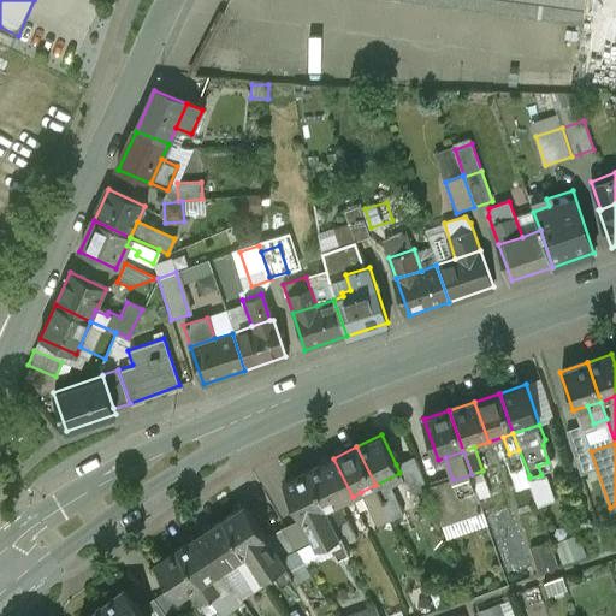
[(414,457),(396,465),(400,473),(403,479),(407,478),(414,492),(426,487),(414,457)]
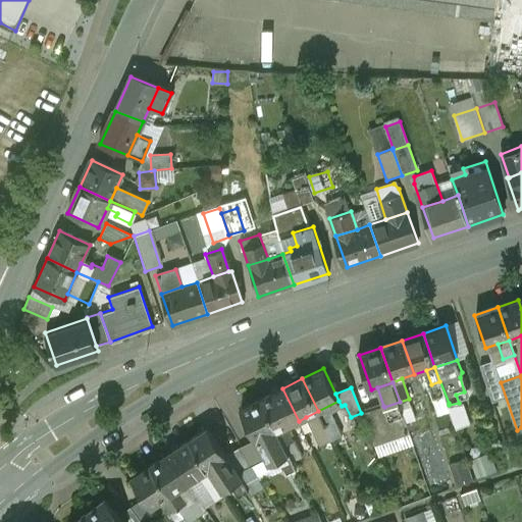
[(282,388),(262,399),(278,431),(286,427),(299,421),(282,388)]
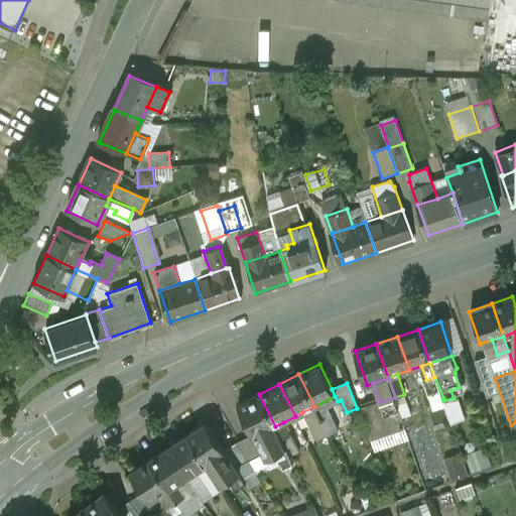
[(259,394),(239,405),(255,436),(266,431),(275,426),(259,394)]
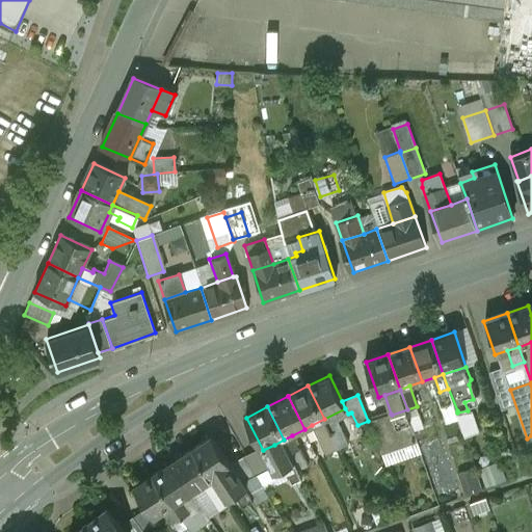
[(349,442),(338,419),(348,414),(345,408),(324,419),(339,448),(349,442)]
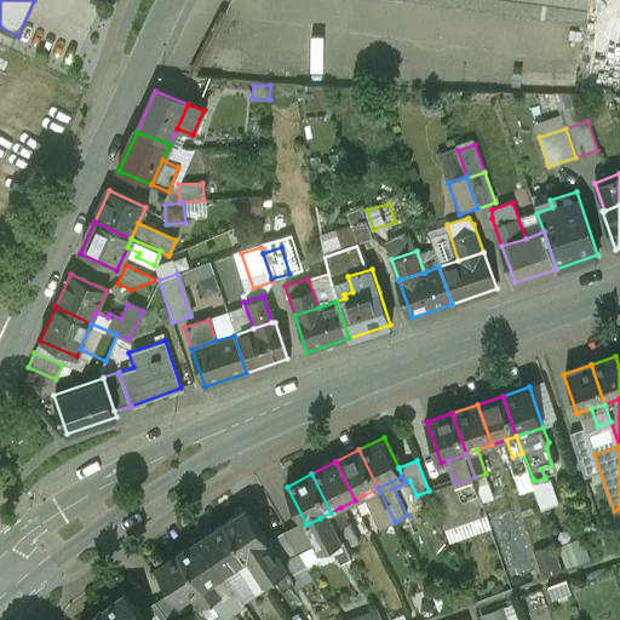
[(475,477),(457,483),(455,482),(430,492),(446,529),(487,515),(477,486),(475,477)]
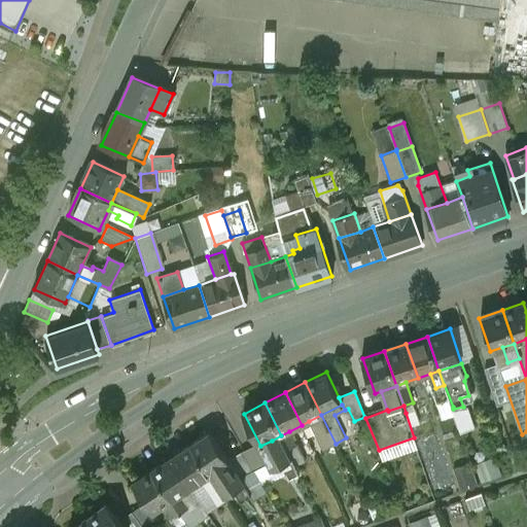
[(463,407),(453,409),(461,432),(475,428),(467,407),(463,407)]
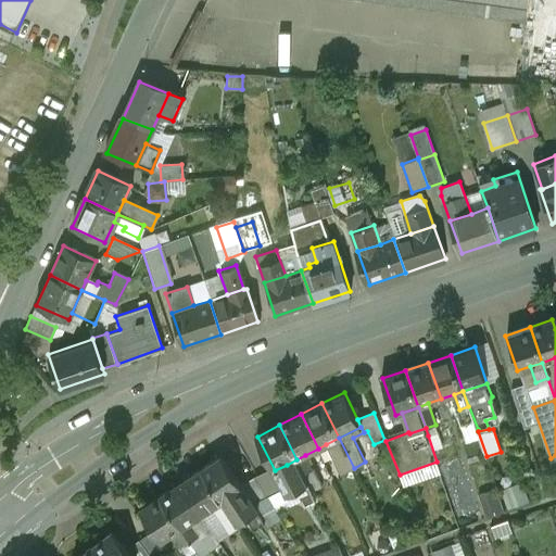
[(443,447),(438,432),(428,436),(433,451),(443,447)]
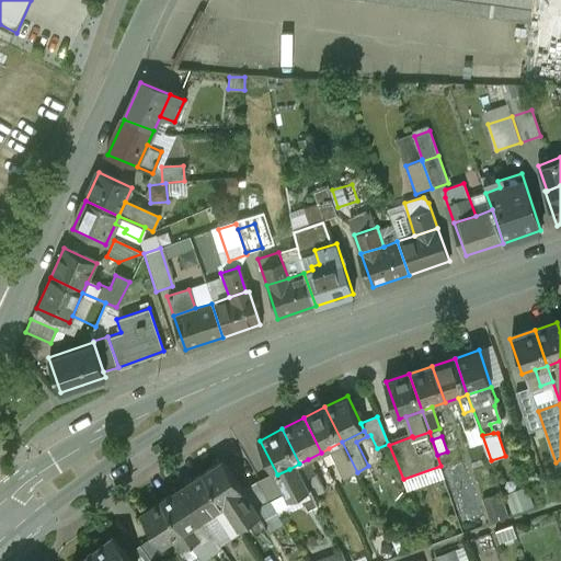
[(357,472),(342,442),(329,448),(344,479),(357,472)]
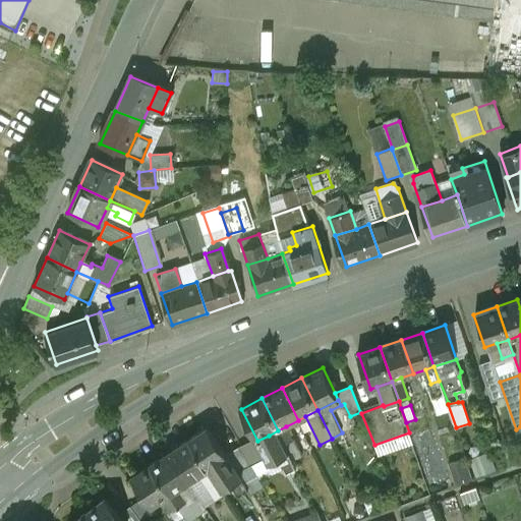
[(227,456),(208,426),(188,440),(209,470),(228,458),(227,456)]
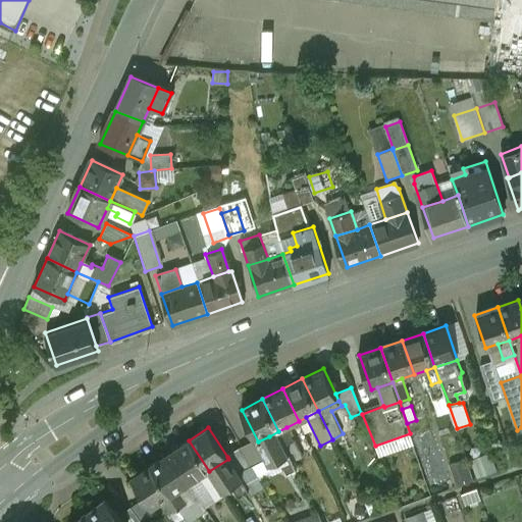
[(299,449),(295,441),(293,441),(286,427),(278,431),(284,446),(288,450),(289,454),(299,449)]
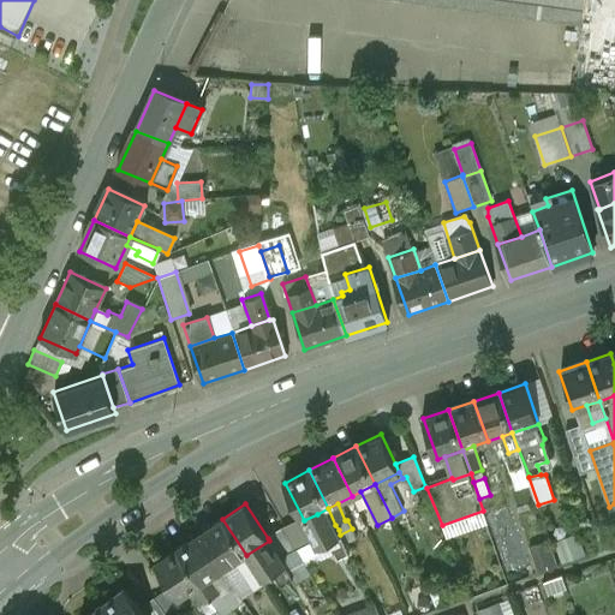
[(335,525),(328,508),(317,514),(326,530),(335,525)]
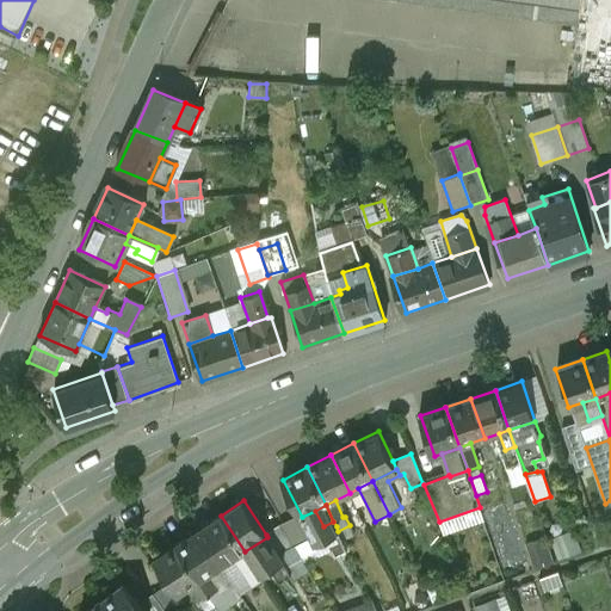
[(245,551),(221,516),(199,530),(222,566),(235,557),(245,551)]
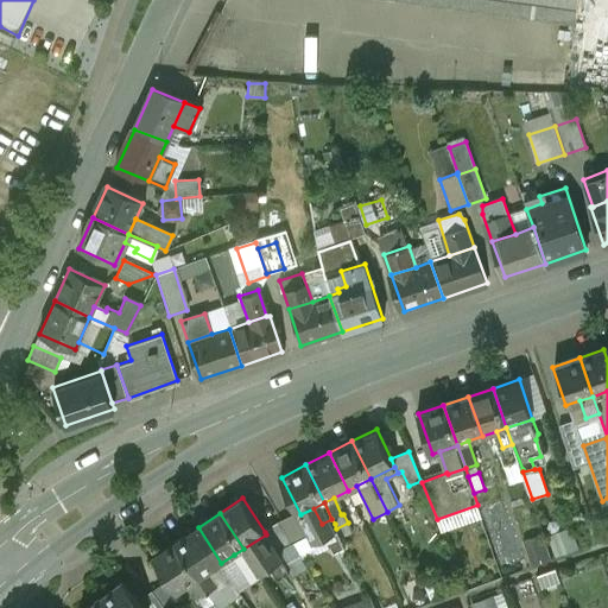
[(293,544),(280,521),(265,532),(279,552),(293,544)]
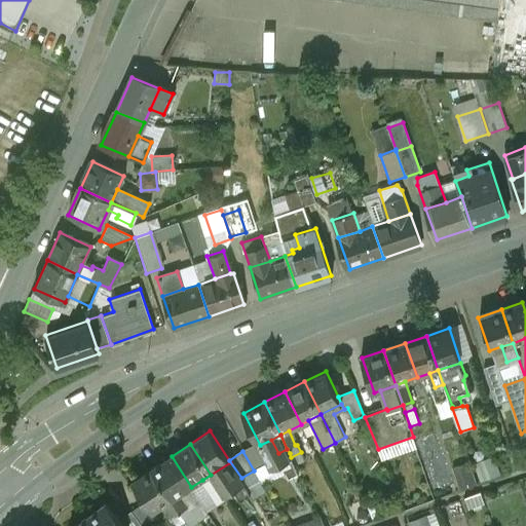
[(301,452),(291,457),(295,464),(305,460),(301,452)]
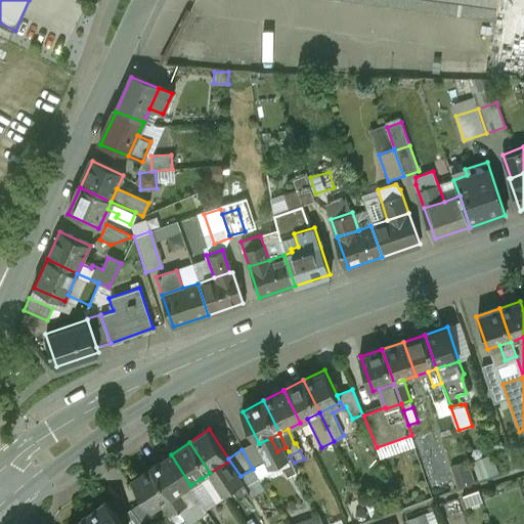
[(290,455),(289,451),(276,457),(285,473),(296,468),(294,463),(290,455)]
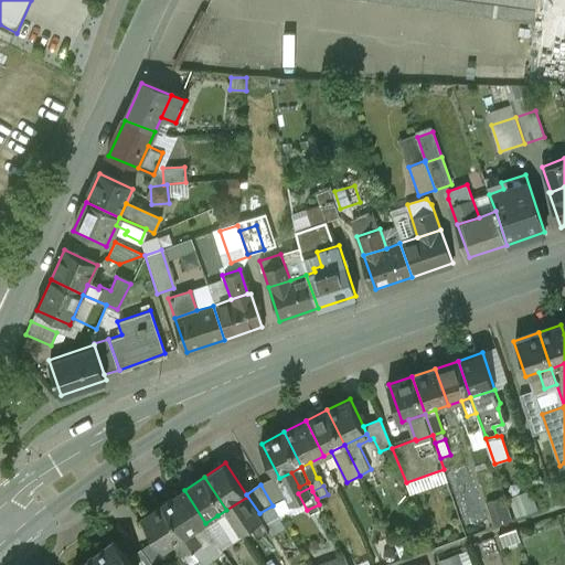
[(512,496),(520,516),(540,509),(532,488),(512,496)]
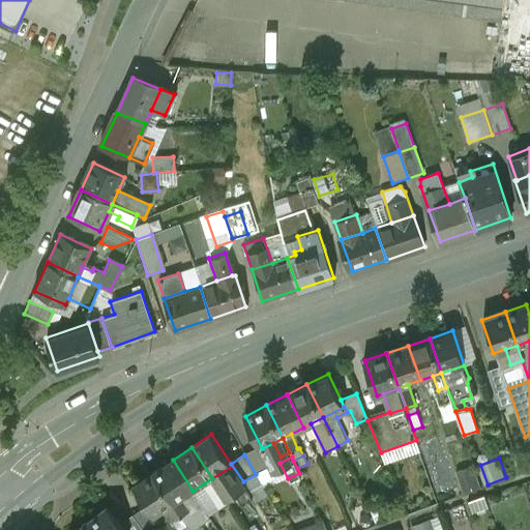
[(193,491),(173,460),(153,472),(174,503),(182,498),(193,491)]
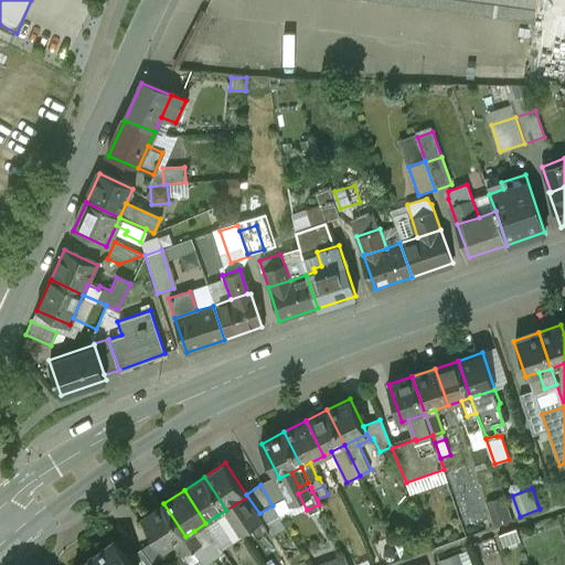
[(247,497),(226,510),(235,524),(241,533),(252,526),(248,522),(259,514),(259,513),(246,494),(247,497)]
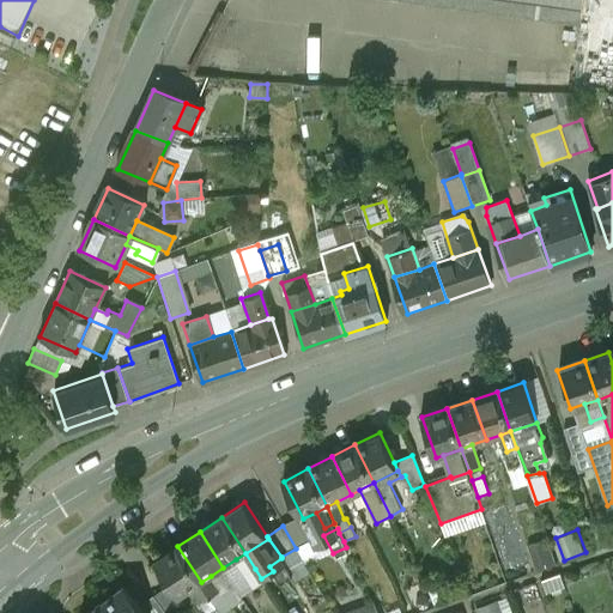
[(536,569),(557,565),(551,539),(532,542),(536,569)]
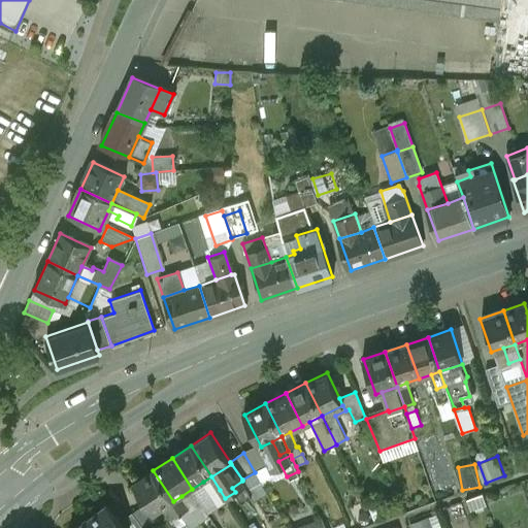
[(173,501),(153,470),(134,483),(156,514),(166,506),(173,501)]
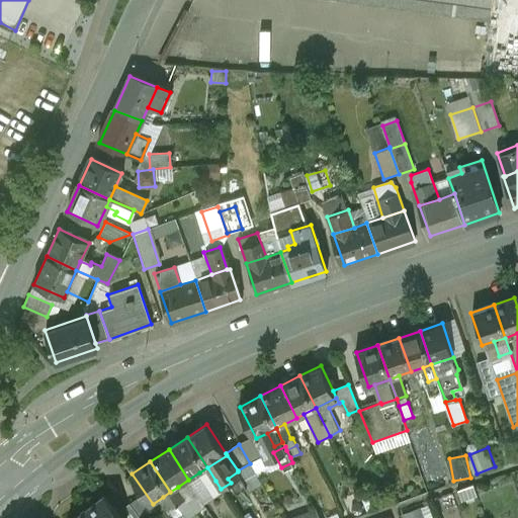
[(216,481),(207,467),(199,472),(208,485),(216,481)]
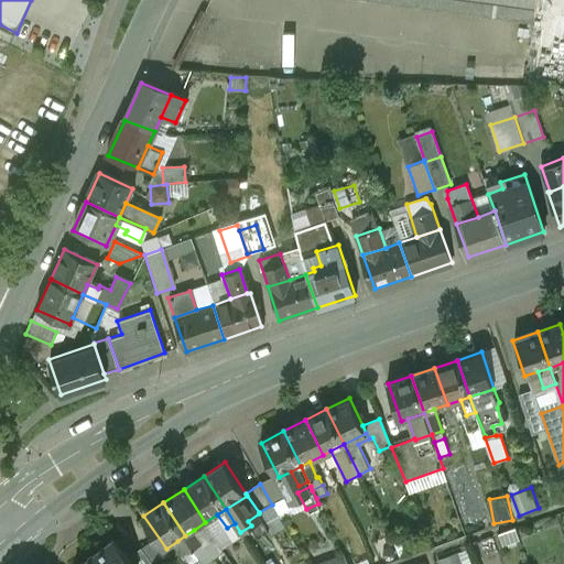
[(203,544),(194,530),(185,535),(194,550),(203,544)]
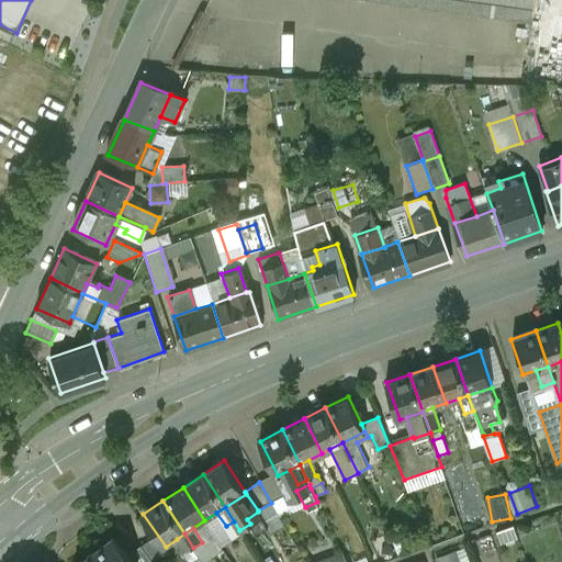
[(193,548),(184,534),(177,539),(186,553),(193,548)]
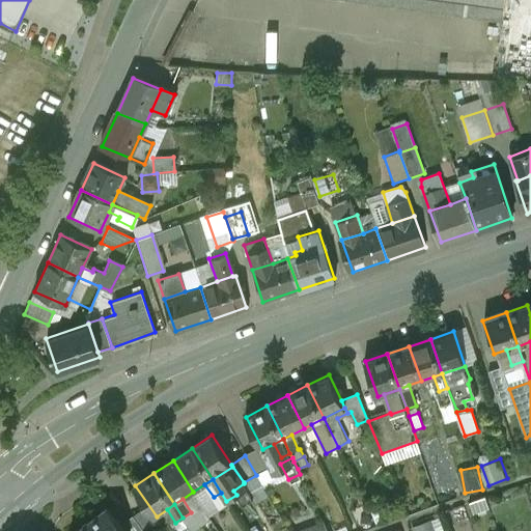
[(127,530),(107,506),(89,521),(96,530),(127,530)]
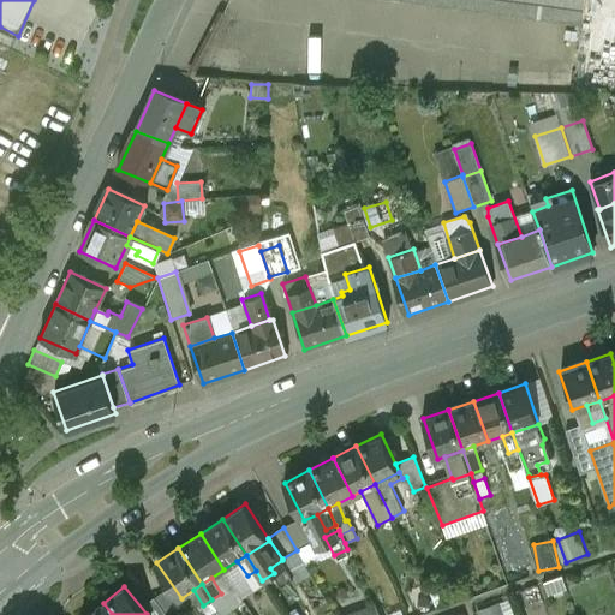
[(221,614),(212,599),(203,605),(210,614),(221,614)]
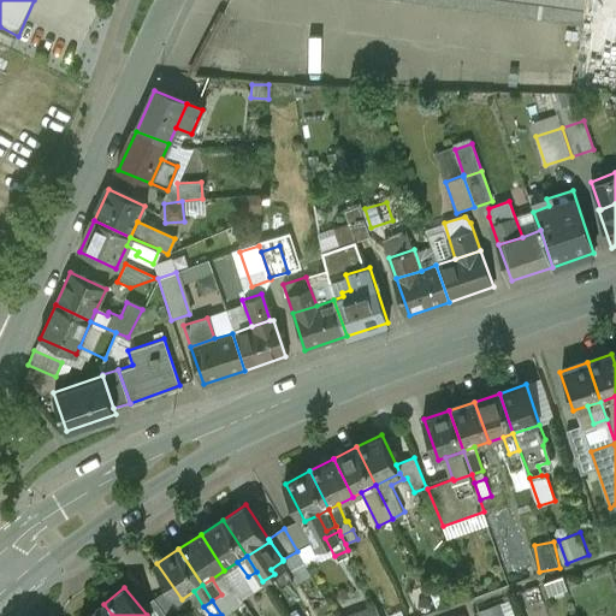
[(484,608),(485,615),(517,615),(514,600),(484,608)]
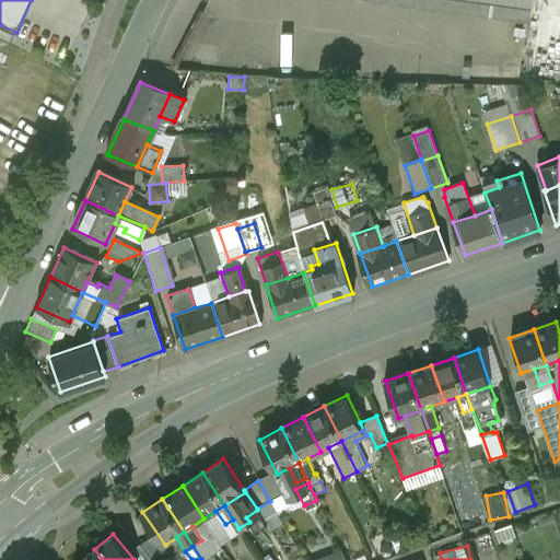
[(348,559),(343,547),(312,559),(348,559)]
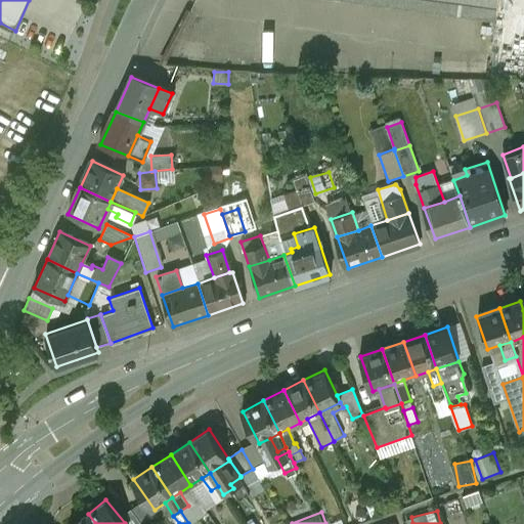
[(95,523),(88,514),(75,523),(95,523)]
